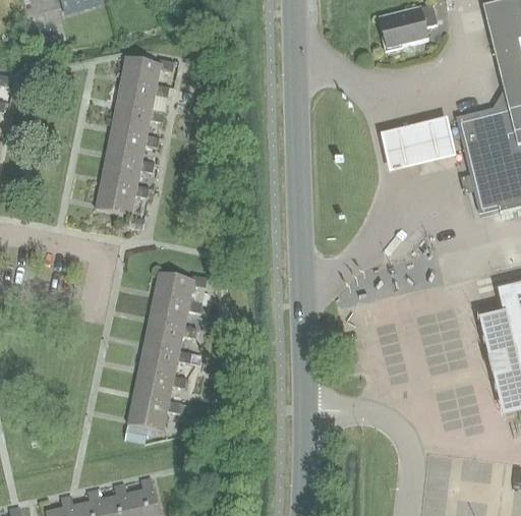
[(480,211),(520,201),(520,0),(499,0),(482,4),(508,103),(456,115),(480,211)]
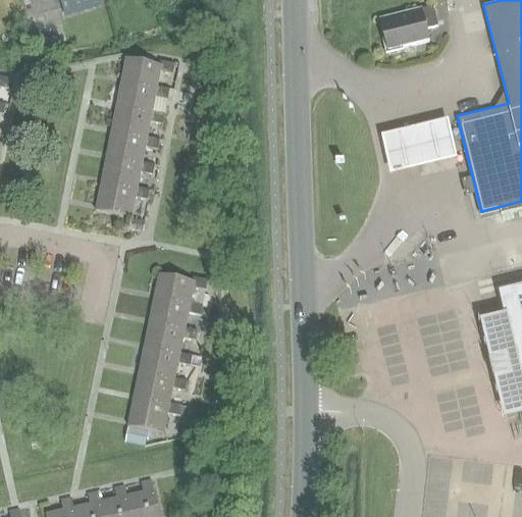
[(387,48),(429,38),(426,26),(438,22),(433,2),(379,15),(387,48)]
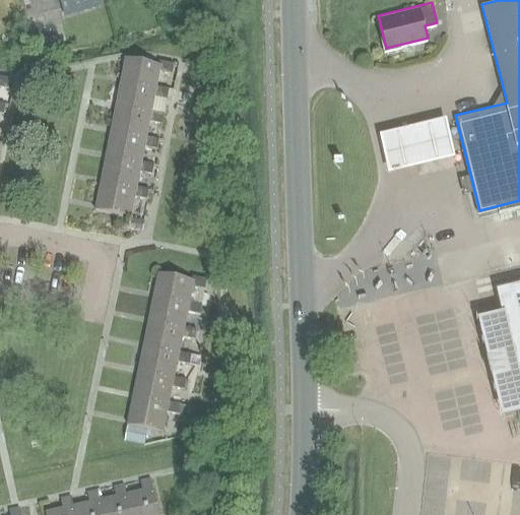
[(125,56),(120,81),(155,88),(156,84),(159,69),(172,71),(174,62),(159,59),(158,62),(125,56)]
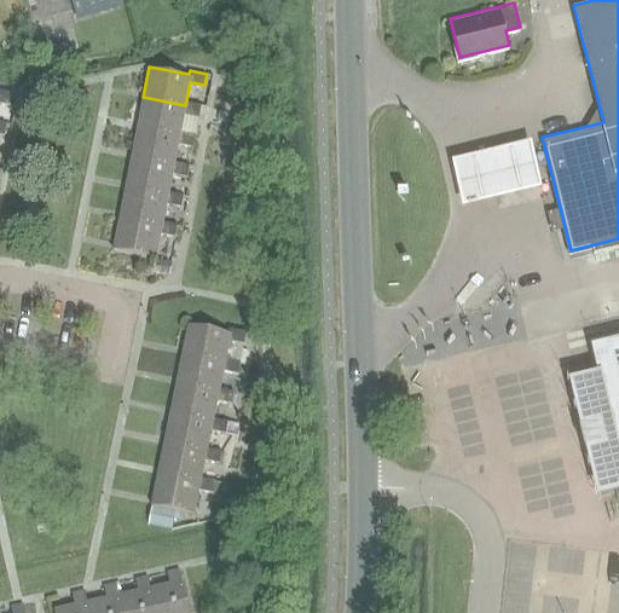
[(0,100),(10,103),(12,91),(0,88),(0,100)]
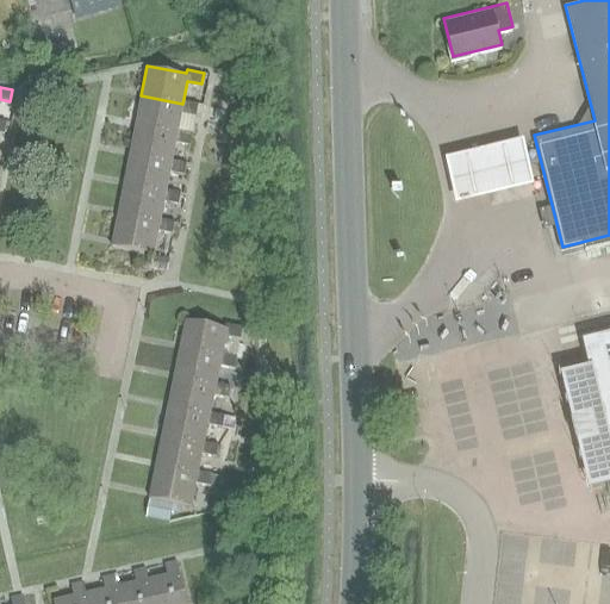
[(141,95),(135,125),(176,134),(178,128),(181,110),(195,113),(198,101),(184,99),(182,104),(141,95)]
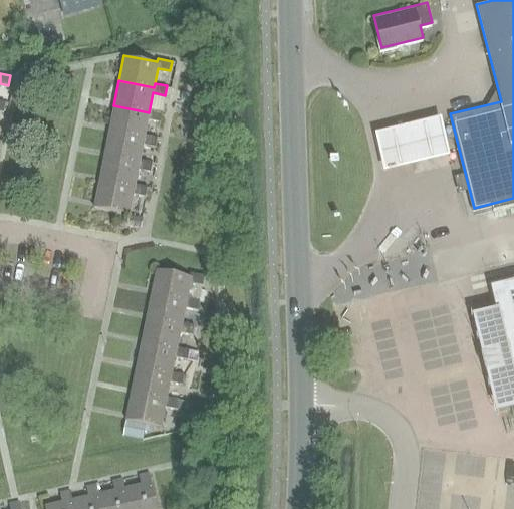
[(113,105),(109,131),(144,138),(145,133),(148,117),(160,119),(162,110),(150,107),(149,112),(113,105)]
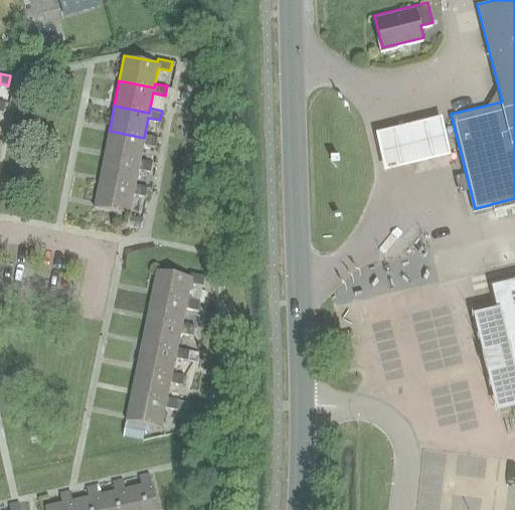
[(442,121),(375,137),(385,175),(451,159),(442,121)]
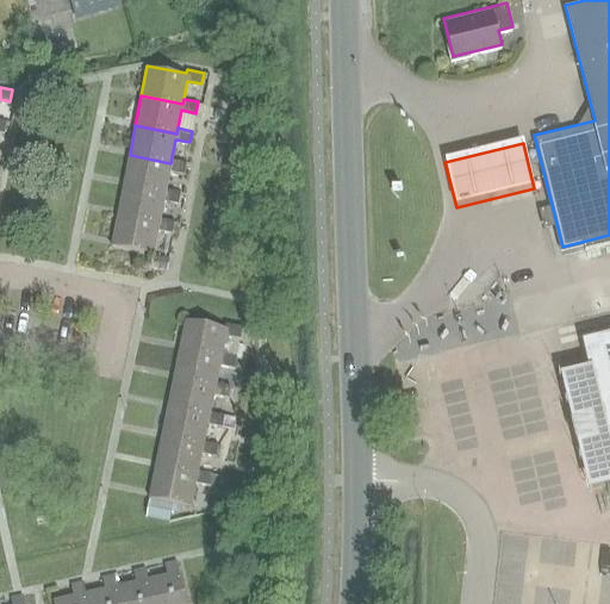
[(130,155),(124,184),(165,192),(166,187),(169,169),(184,172),(186,160),(172,157),(170,163),(130,155)]
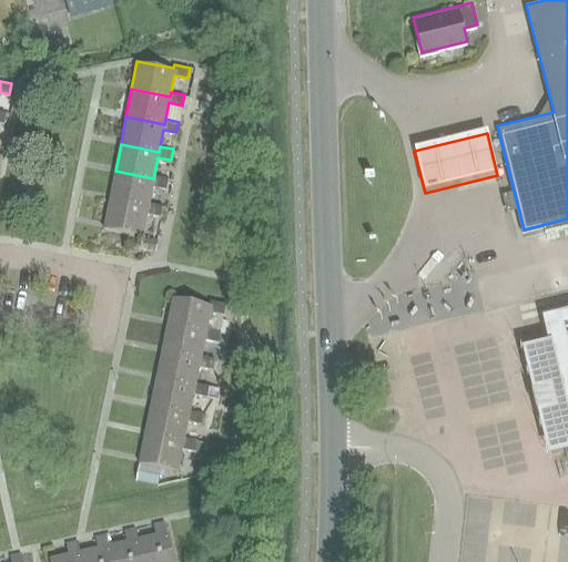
[(115,171),(110,198),(148,206),(149,201),(152,184),(165,187),(168,176),(154,174),(153,179),(115,171)]
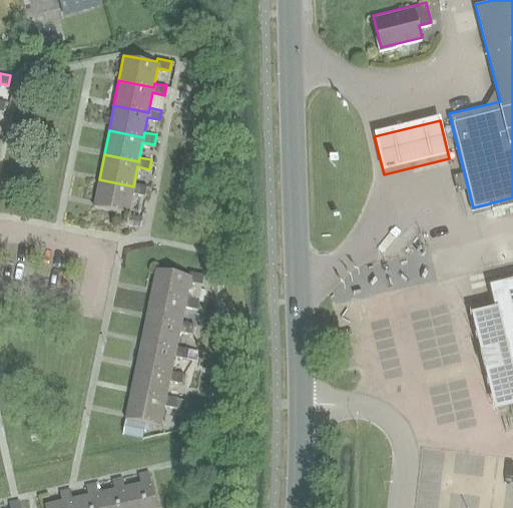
[(99,179),(94,204),(128,211),(132,191),(145,194),(146,184),(134,181),(133,186),(99,179)]
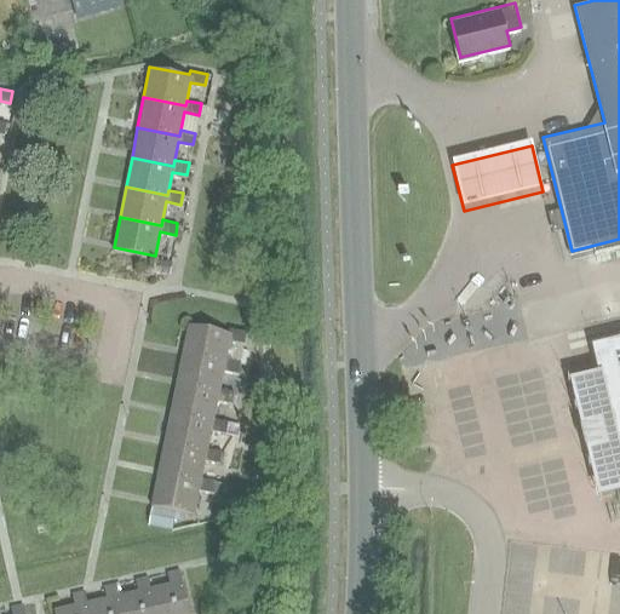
[(172,260),(156,257),(154,270),(170,273),(172,260)]
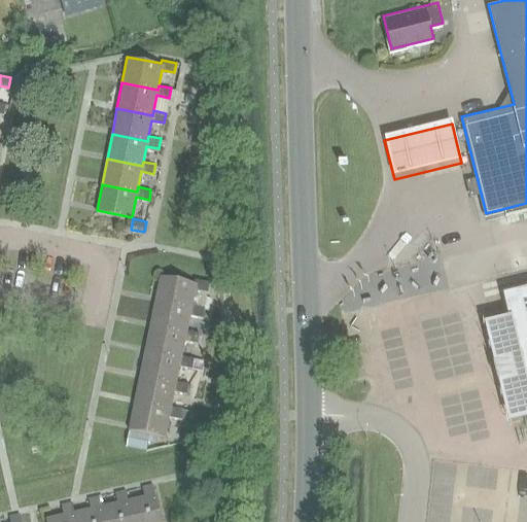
[(161,274),(155,301),(191,308),(191,303),(196,287),(208,290),(210,280),(196,277),(195,281),(161,274)]
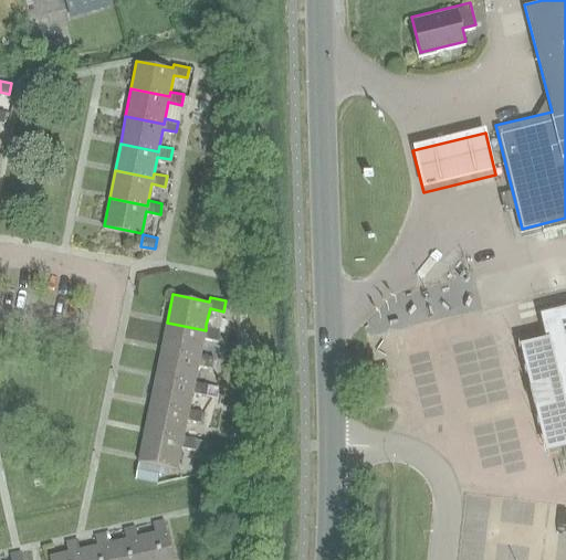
[(565,415),(565,307),(541,313),(557,379),(551,380),(556,407),(564,404),(565,415)]
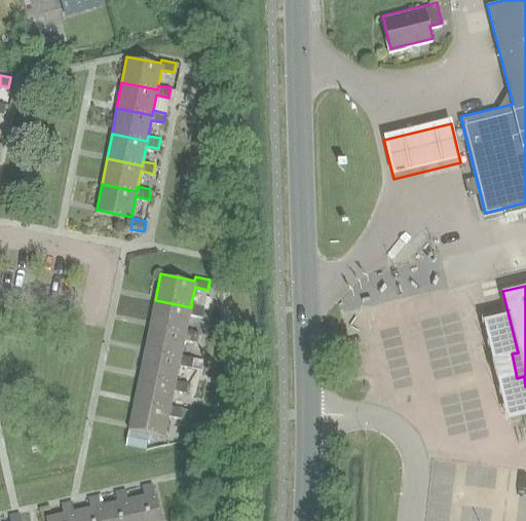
[(155,300),(150,325),(185,333),(186,328),(189,312),(202,315),(204,305),(191,302),(191,307),(155,300)]
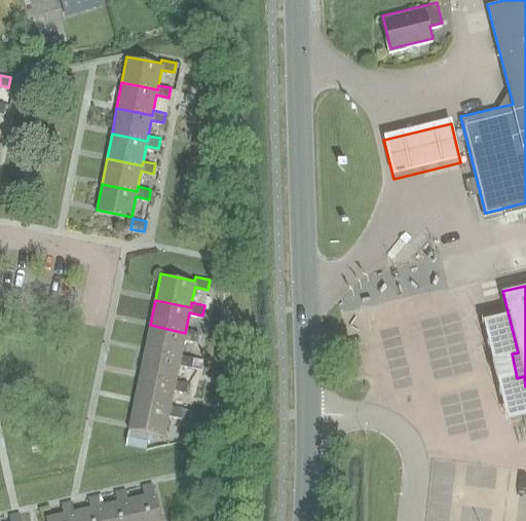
[(150,325),(145,350),(180,358),(181,354),(184,338),(196,340),(199,331),(186,328),(185,333),(150,325)]
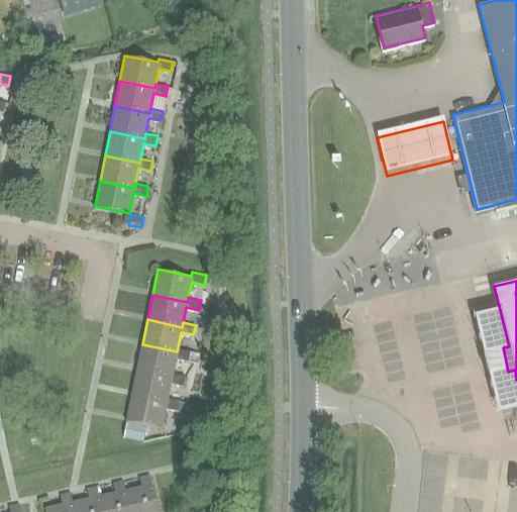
[(142,344),(136,370),(172,377),(173,373),(176,357),(188,360),(190,349),(178,347),(177,351),(142,344)]
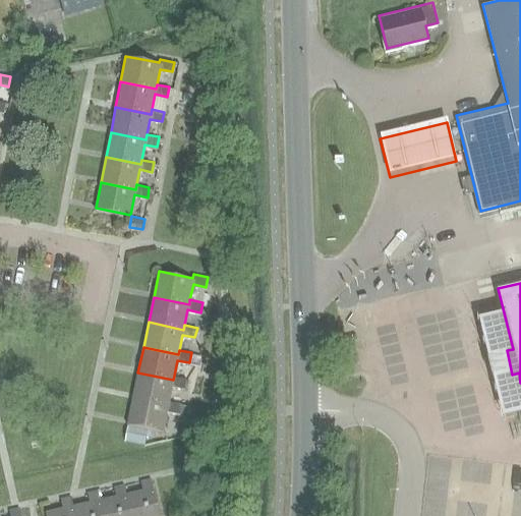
[(137,373),(132,397),(168,405),(169,400),(172,385),(184,388),(186,378),(174,376),(173,380),(137,373)]
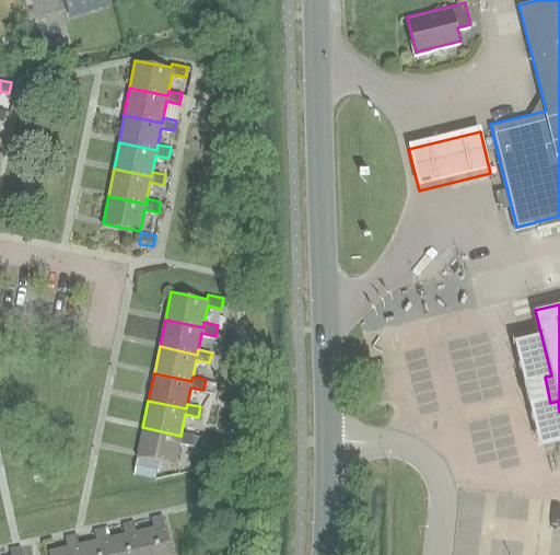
[(142,427),(137,455),(175,463),(179,441),(193,443),(195,434),(182,430),(181,436),(142,427)]
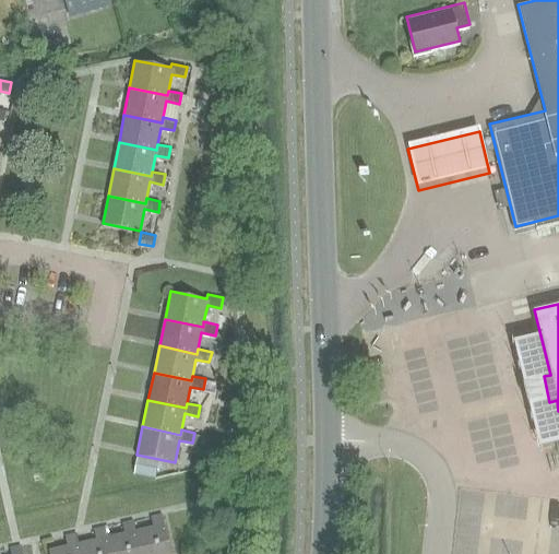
[(135,529),(141,553),(170,553),(162,511),(151,515),(153,526),(135,529)]
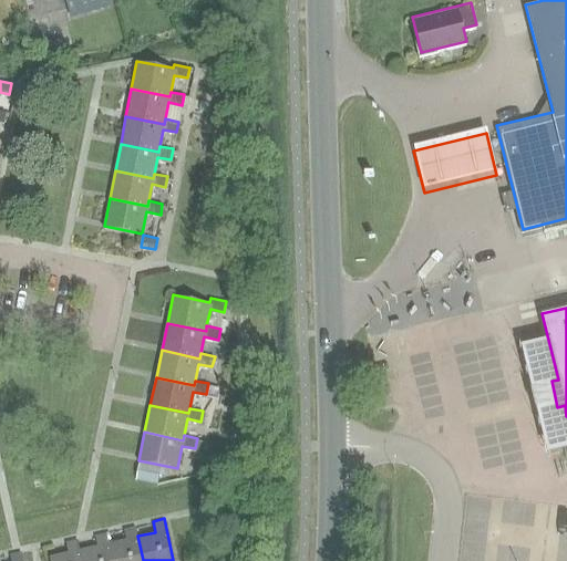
[(143,560),(137,536),(135,525),(124,528),(126,538),(109,542),(112,560),(143,560)]
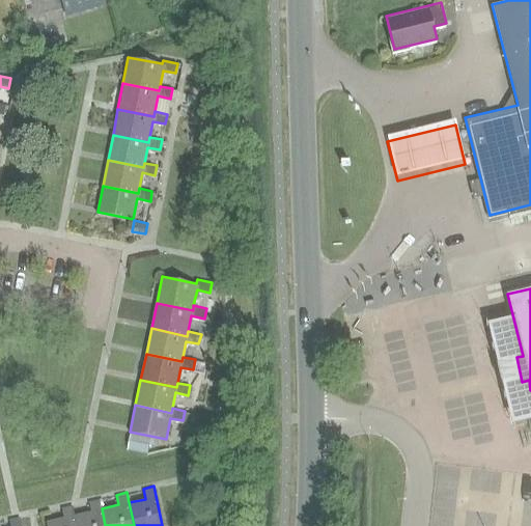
[(105,525),(102,508),(100,498),(89,500),(91,510),(75,515),(77,525),(105,525)]
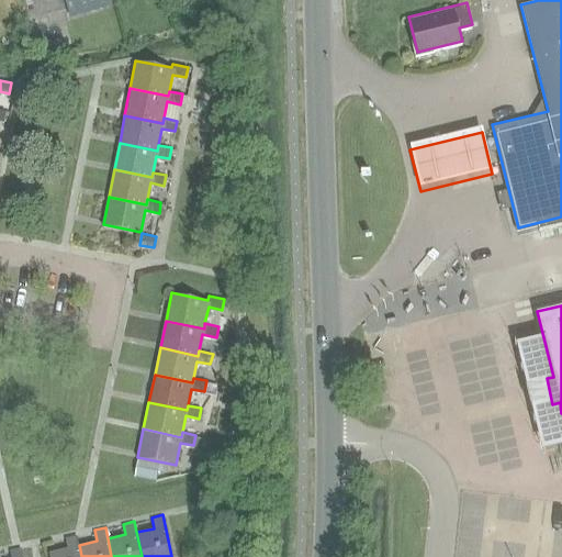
[(81,556),(79,545),(77,534),(65,536),(68,547),(48,552),(49,556),(81,556)]
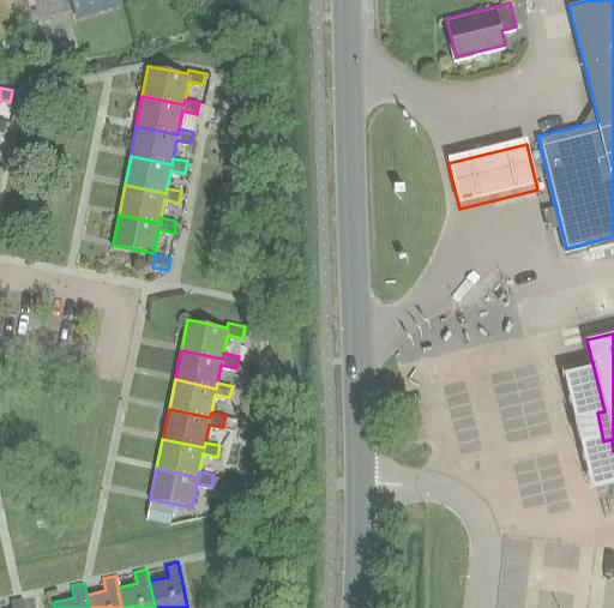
[(25,607),(23,596),(11,599),(12,607),(25,607)]
